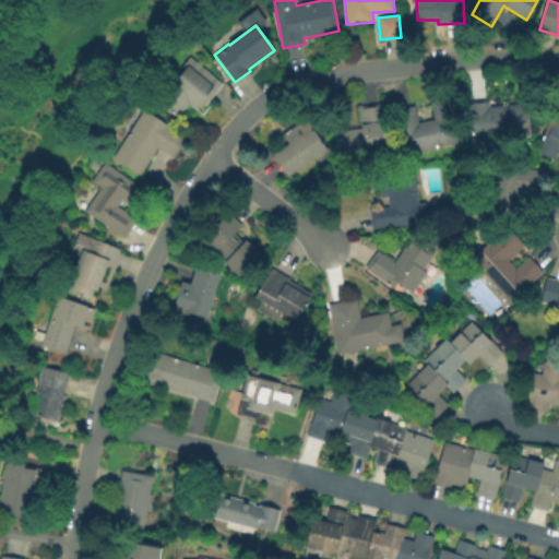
[(178,118),(158,102),(189,66),(214,87),(194,110),(189,105),(178,118)]
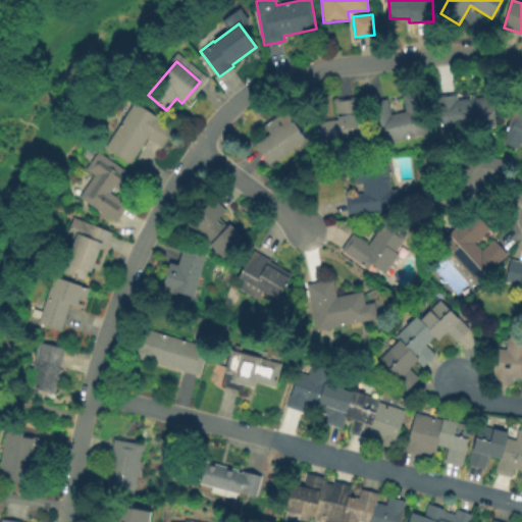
[(436,94),(458,92),(459,100),(490,97),(493,127),(440,133),(436,94)]
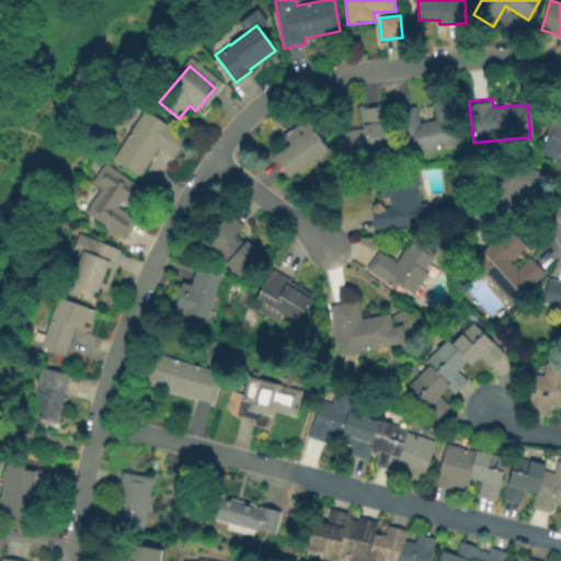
[(395,111),(415,106),(420,123),(435,119),(432,104),(443,101),(446,116),(447,116),(454,145),(404,157),(395,111)]
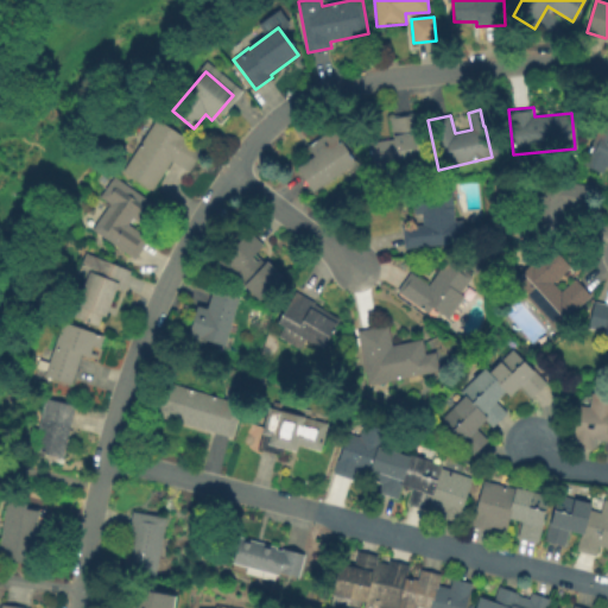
[(583,164),(606,112),(607,112),(607,166),(606,166),(602,172),(583,164)]
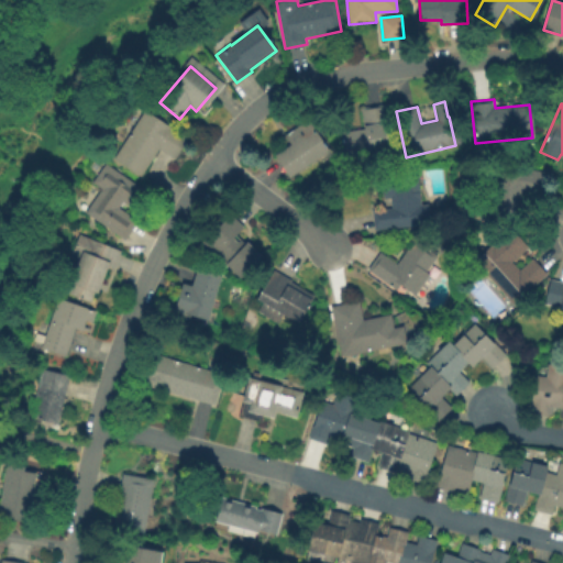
[(345,157),(341,132),(364,129),(361,110),(385,106),(393,150),(345,157)]
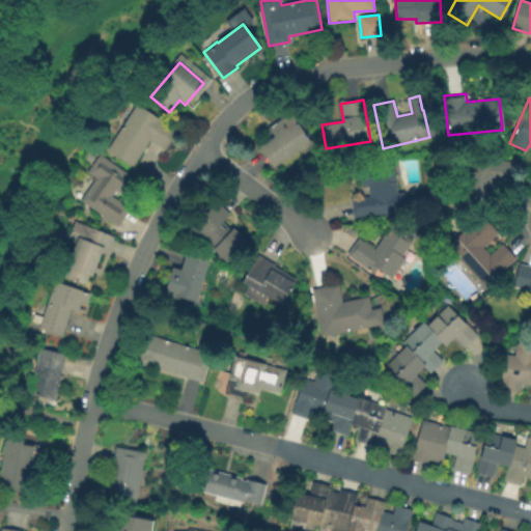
[(108,149),(137,105),(176,131),(165,148),(149,139),(133,166),(108,149)]
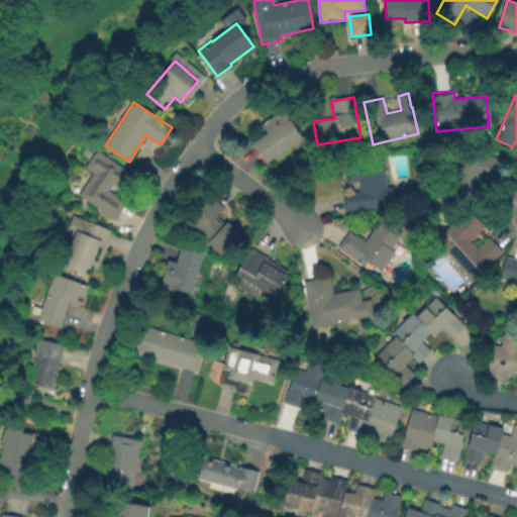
[(252,142),(268,133),(262,124),(284,110),(302,138),(266,162),(252,142)]
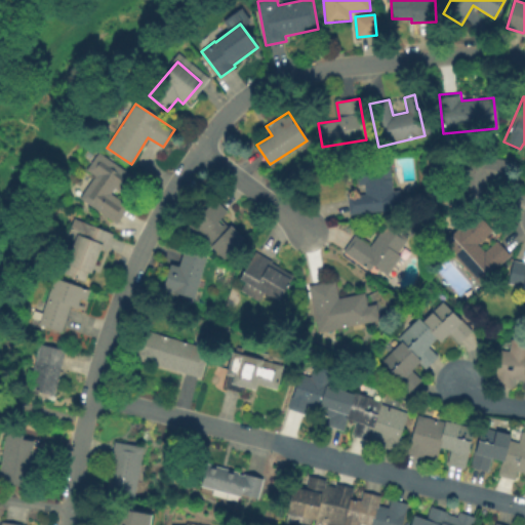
[(81,198),(96,176),(87,170),(99,153),(136,179),(124,195),(115,189),(111,194),(128,207),(117,224),(81,198)]
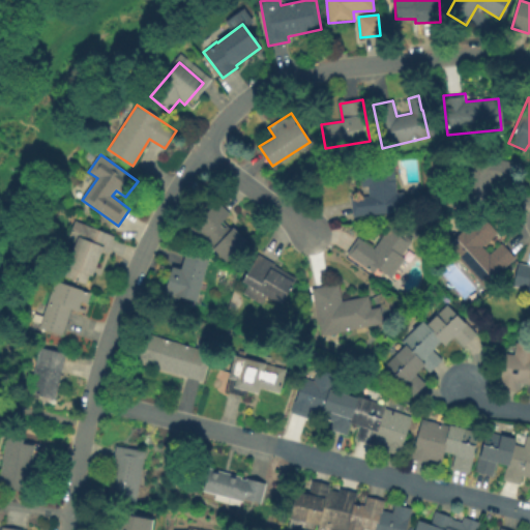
[(488,207),(460,203),(467,155),(514,164),(511,181),(493,178),(488,207)]
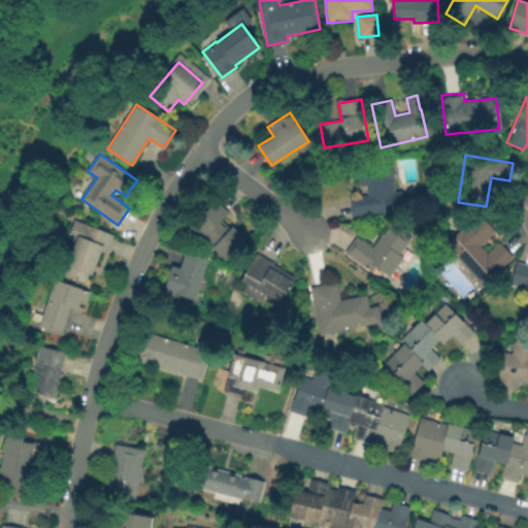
[(352,216),(350,197),(367,195),(366,185),(360,185),(358,162),(391,159),(394,193),(401,192),(403,210),(352,216)]
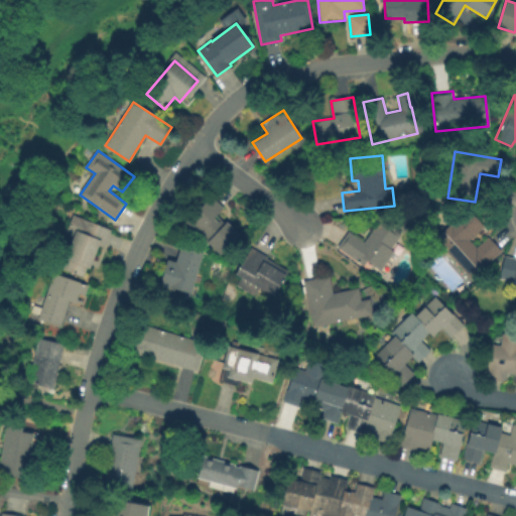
[(186,222),(211,197),(223,209),(218,214),(240,235),(221,255),(186,222)]
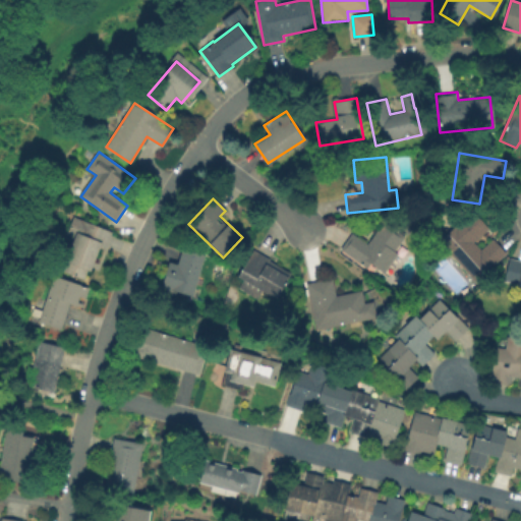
[(473,282),(439,241),(473,211),(488,229),(473,242),(480,251),(494,240),(505,253),(473,282)]
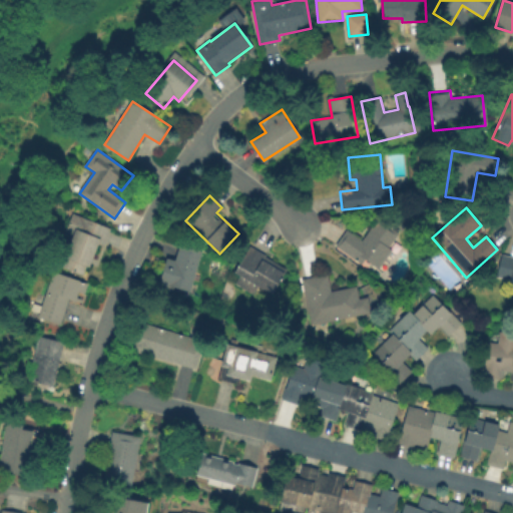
[(61,267),(74,235),(65,232),(72,214),(110,229),(103,246),(96,243),(83,276),(61,267)]
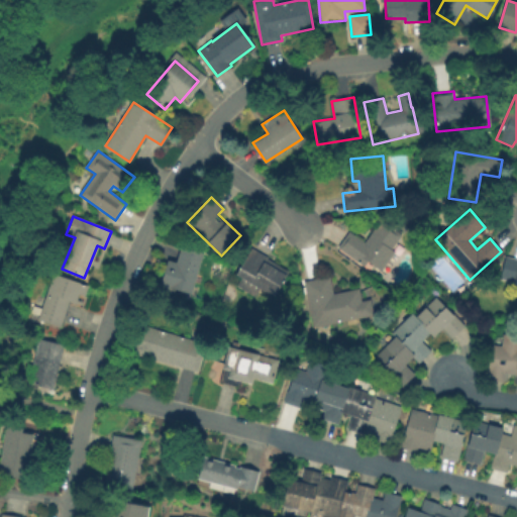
[(339,248),(350,233),(365,243),(380,221),(400,235),(390,248),(394,251),(381,271),(368,262),(365,267),(339,248)]
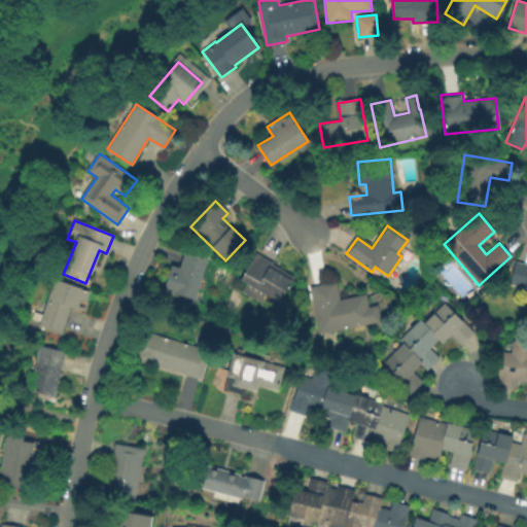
[(184,251),(207,258),(195,300),(165,290),(172,266),(179,268),(184,251)]
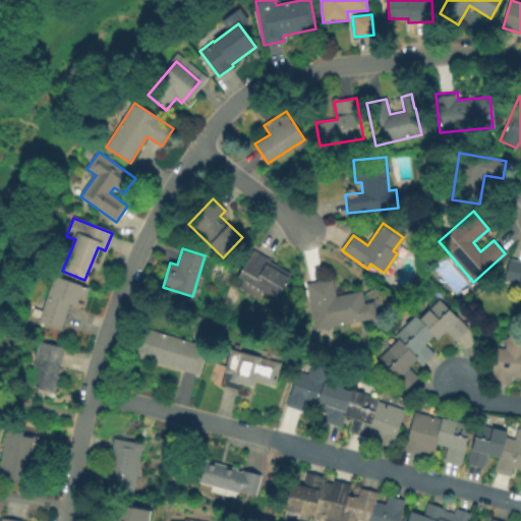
[(239,288),(244,280),(238,276),(253,249),(270,258),(269,262),(290,274),(276,298),(263,291),(257,299),(239,288)]
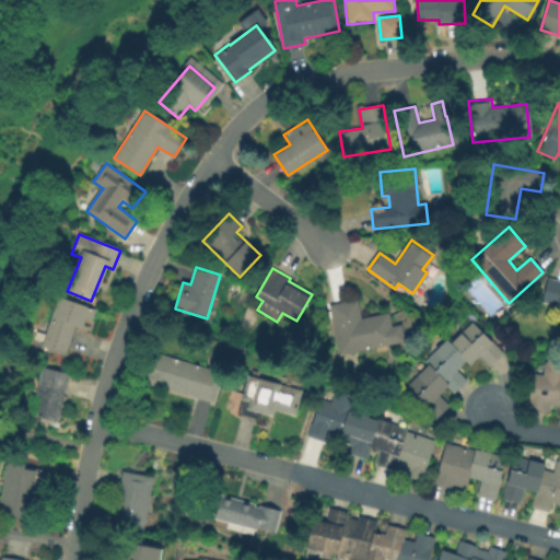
[(543,302),(548,277),(559,279),(559,311),(558,311),(559,305),(543,302)]
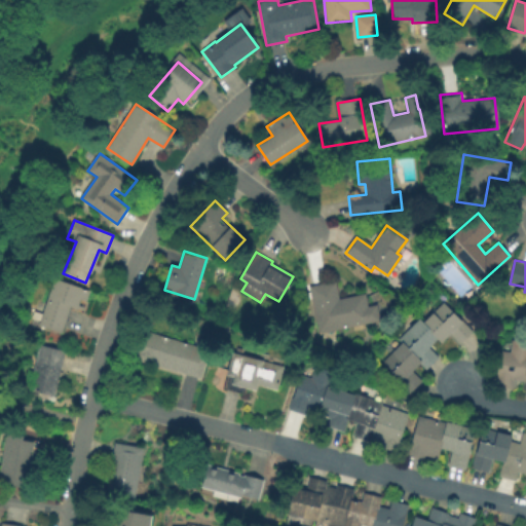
[(39,326),(41,321),(32,317),(34,312),(41,314),(54,278),(89,292),(83,309),(72,305),(62,334),(39,326)]
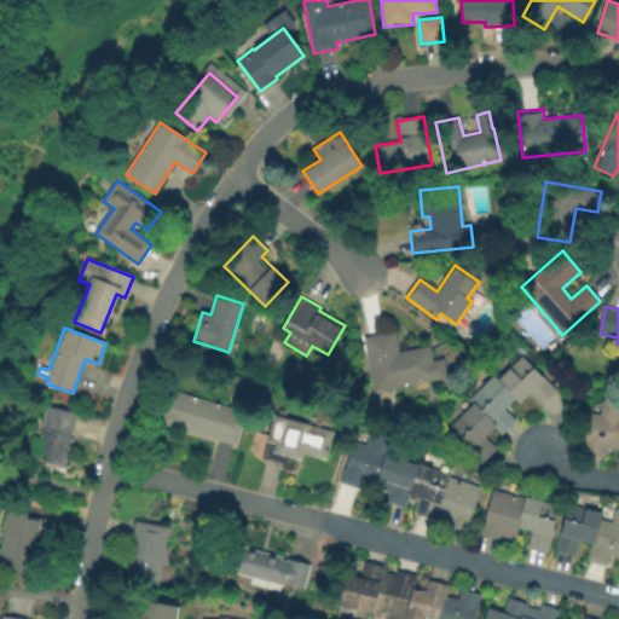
[(375,392),(364,339),(394,333),(399,352),(428,346),(432,362),(441,359),(445,377),(375,392)]
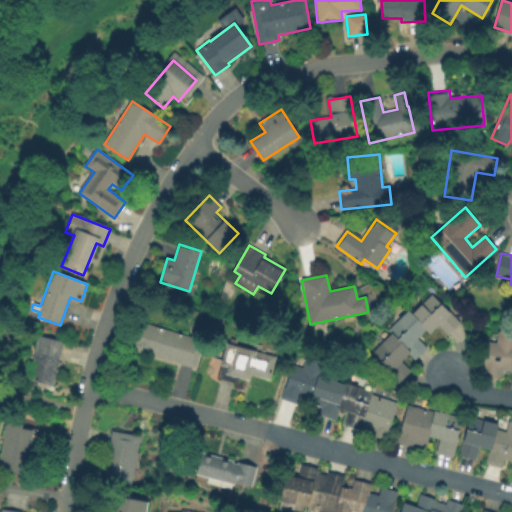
[(399,383),(370,353),(381,342),(382,343),(391,334),(388,330),(408,311),(411,314),(431,295),(459,323),(448,334),(438,325),(429,334),(425,330),(417,338),(426,347),(414,360),(408,354),(401,361),(411,371),(399,383)]
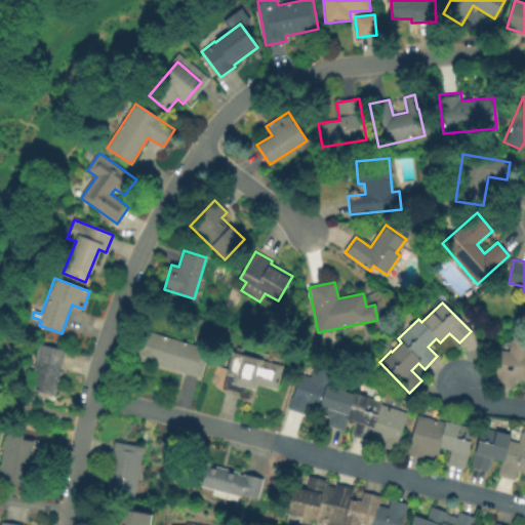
[(200,377),(132,358),(140,329),(208,349),(200,377)]
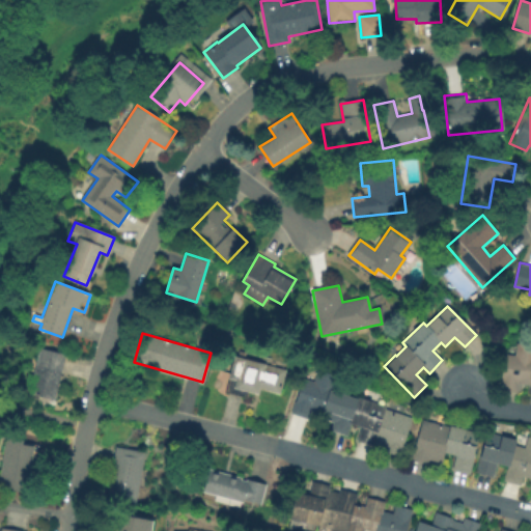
[(504,355),(515,356),(516,343),(530,344),(530,394),(528,394),(529,385),(516,384),(515,392),(500,390),(504,355)]
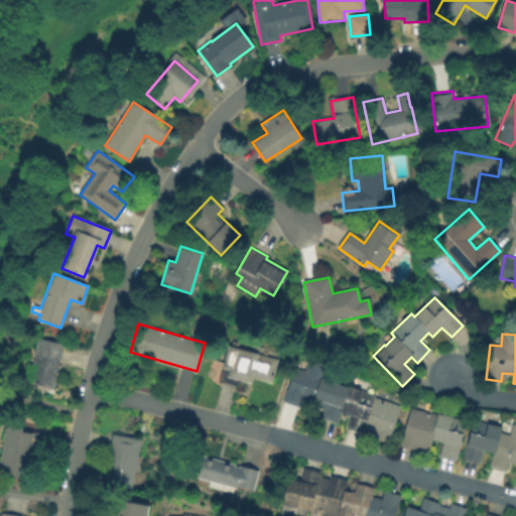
[(28,382),(39,339),(63,345),(53,388),(28,382)]
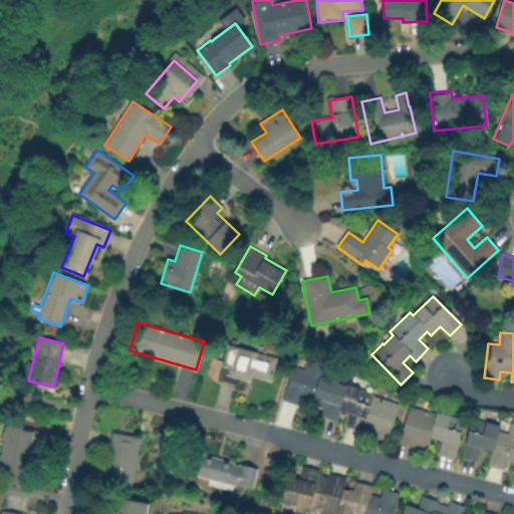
[(239,386),(218,379),(227,344),(276,358),(269,381),(250,375),(249,381),(240,379),(239,386)]
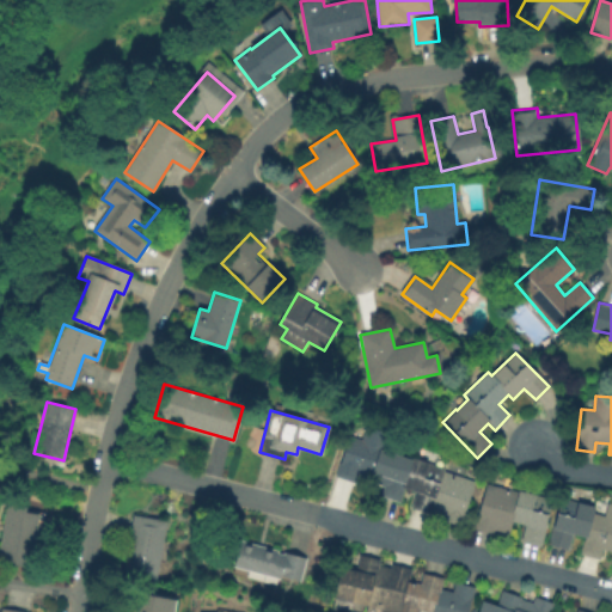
[(366,427),(389,435),(383,451),(412,460),(412,458),(445,467),(444,472),(475,483),(461,526),(442,519),(444,515),(430,512),(430,514),(411,508),(417,493),(404,488),(399,502),(381,496),(384,487),(372,483),(372,481),(369,479),(371,477),(357,472),(354,483),(337,477),(350,436),(361,440),(366,427)]
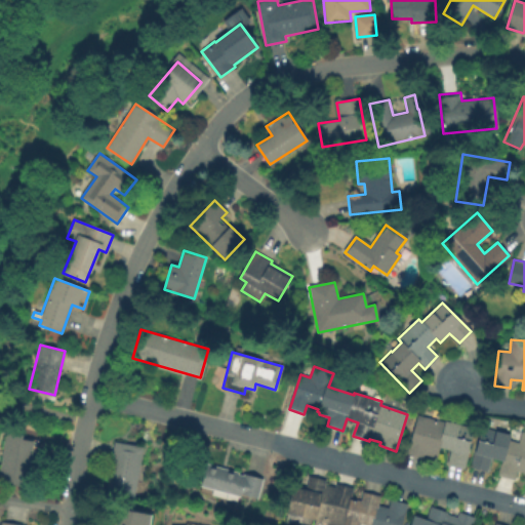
[(417,414),(445,422),(446,420),(475,428),(465,469),(447,463),(451,450),(439,447),(437,457),(423,454),(422,458),(407,454),(417,414)]
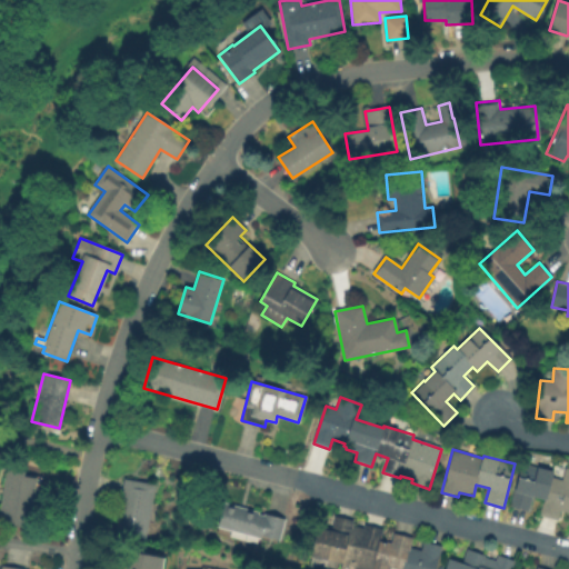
[(522,463),(553,471),(551,477),(561,480),(565,467),(568,468),(568,512),(560,510),(558,519),(539,515),(543,499),(531,496),(528,510),(511,506),(522,463)]
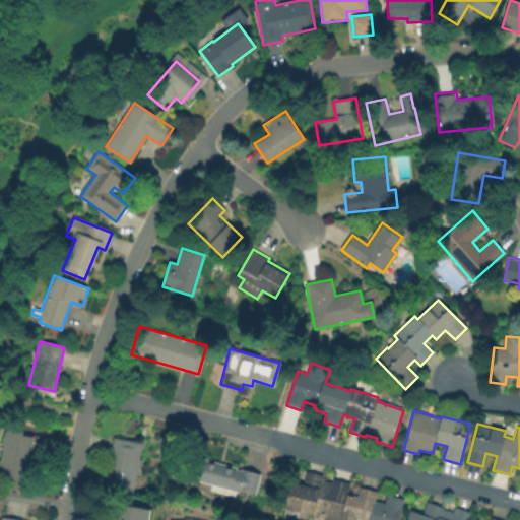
[(0,478),(0,471),(6,429),(22,431),(21,436),(33,438),(26,482),(0,478)]
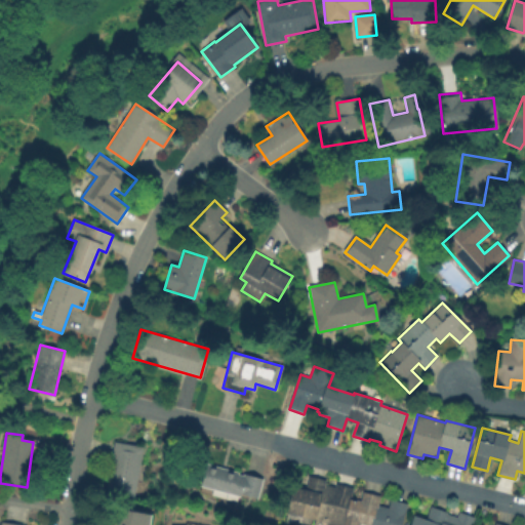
[(134,498),(106,493),(115,442),(144,447),(134,498)]
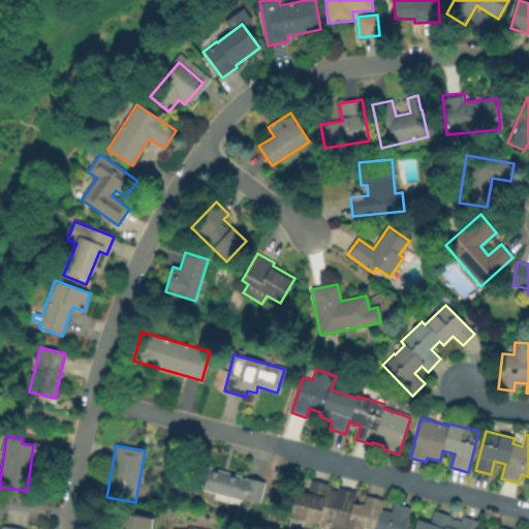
[(203,491),(210,467),(241,476),(240,477),(246,479),(246,477),(265,483),(258,502),(243,497),(242,501),(203,491)]
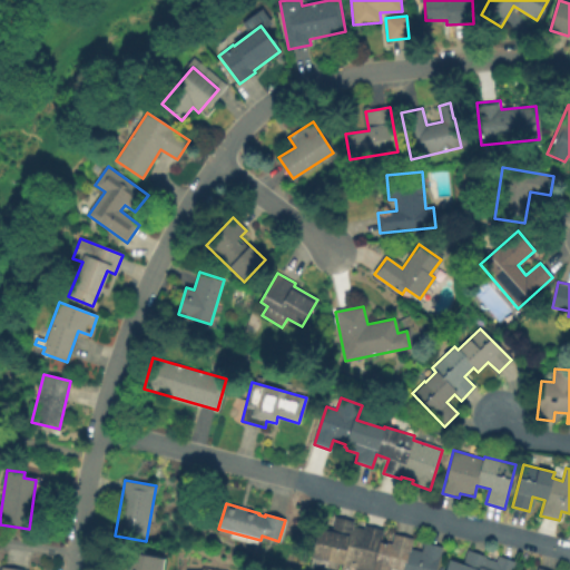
[(361,569),(312,558),(318,529),(332,532),(335,517),(353,521),(352,526),(365,528),(366,526),(383,530),(381,541),(393,544),(395,533),(413,538),(410,549),(422,551),(424,543),(442,547),(436,569),(396,569),(390,568),(389,569),(361,569)]
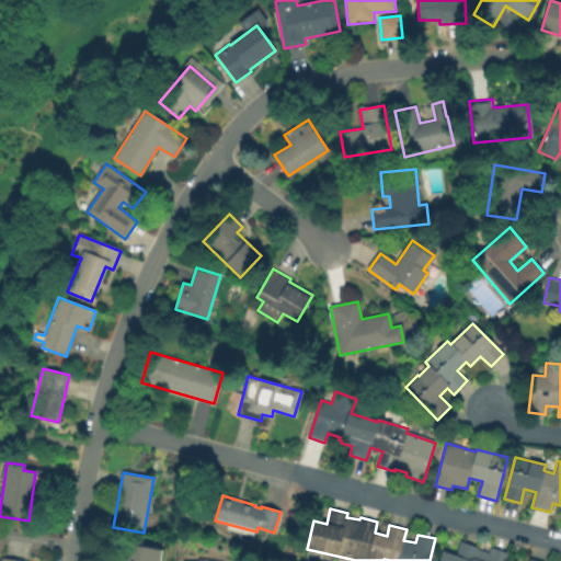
[(441,560),(444,552),(456,557),(461,541),(479,548),(478,549),(489,552),(491,548),(507,553),(505,560),(503,560),(502,560),(441,560)]
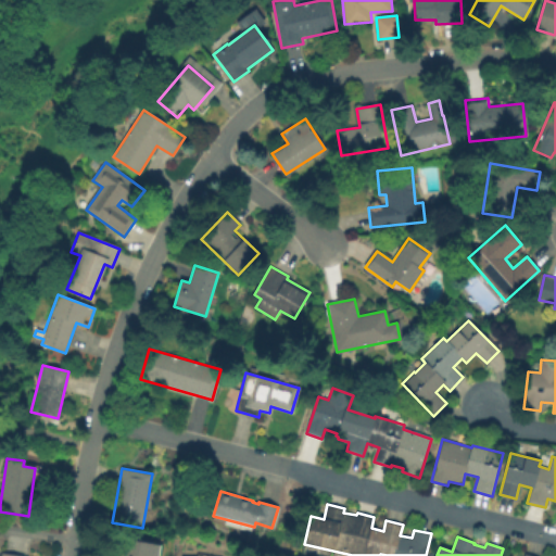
[(123,555),(126,540),(159,545),(156,555),(123,555)]
